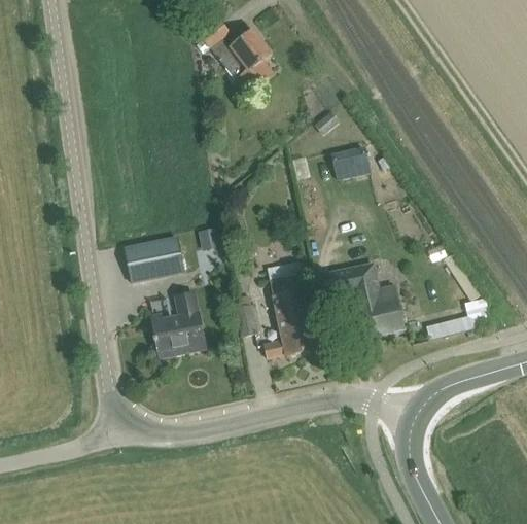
[(249,71),(237,81),(248,96),(274,75),(264,62),(273,55),(254,31),(232,49),(222,38),(230,32),(219,20),(200,35),(210,48),(210,47),(226,68),(239,59),(249,71)]
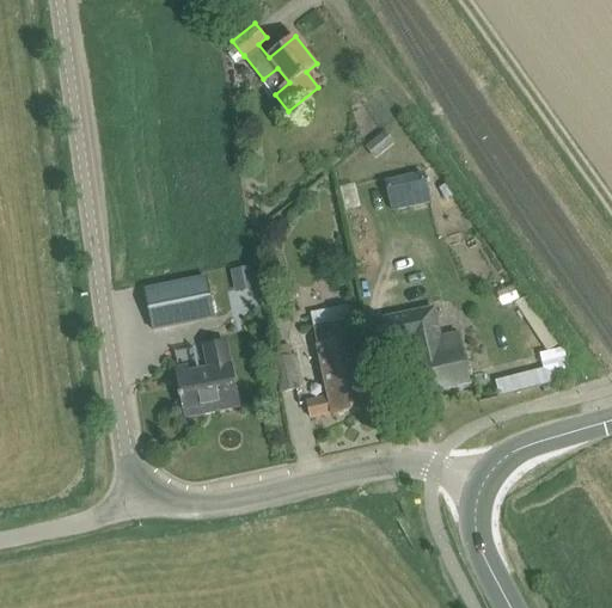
[(386,129),(366,146),(377,159),(397,142),(386,129)]
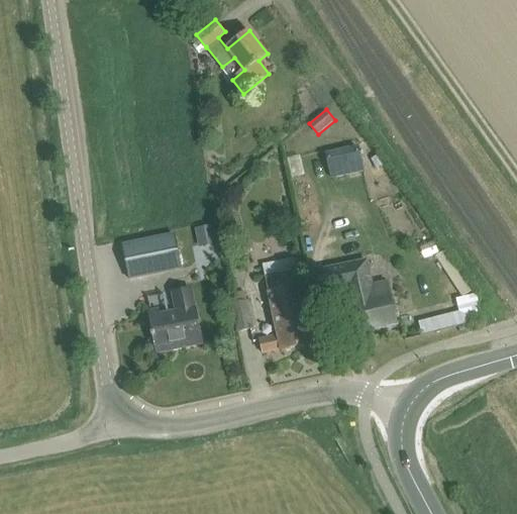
[(365,170),(359,145),(343,148),(348,174),(365,170)]
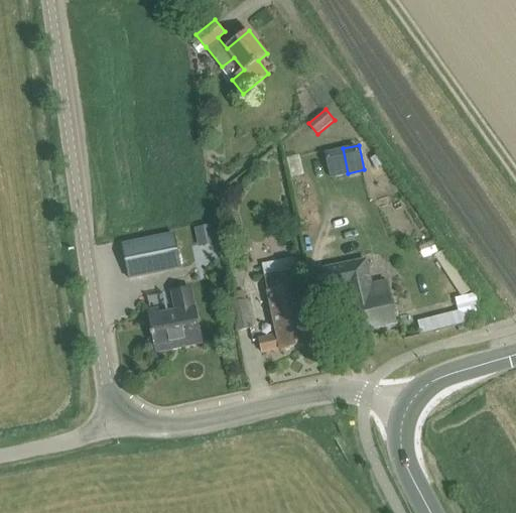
[(370,157),(375,167),(383,162),(377,153),(370,157)]
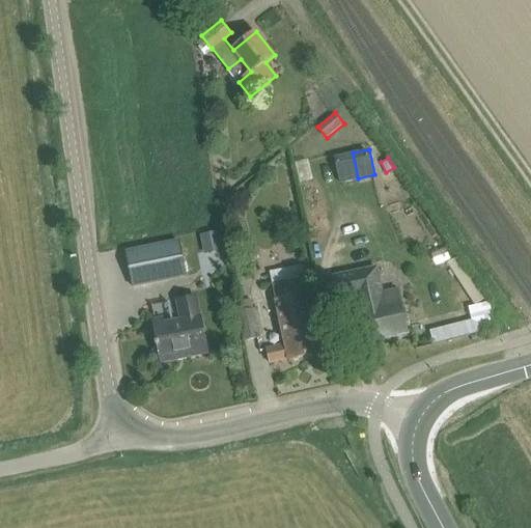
[(224,249),(220,229),(201,233),(205,253),(224,249)]
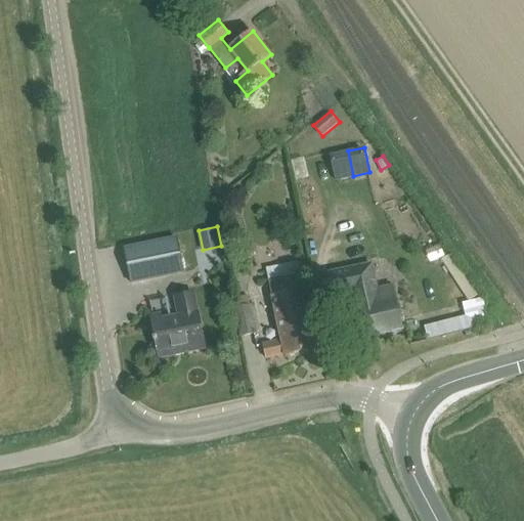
[(125,248),(131,281),(183,271),(177,236),(125,248)]
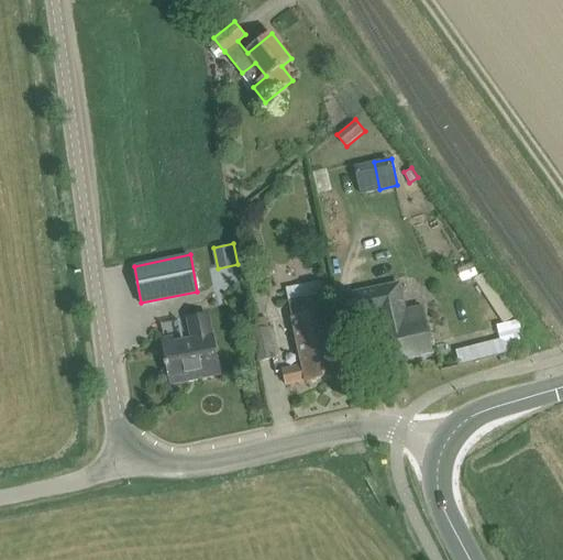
[(269,260),(253,266),(260,281),(275,274),(269,260)]
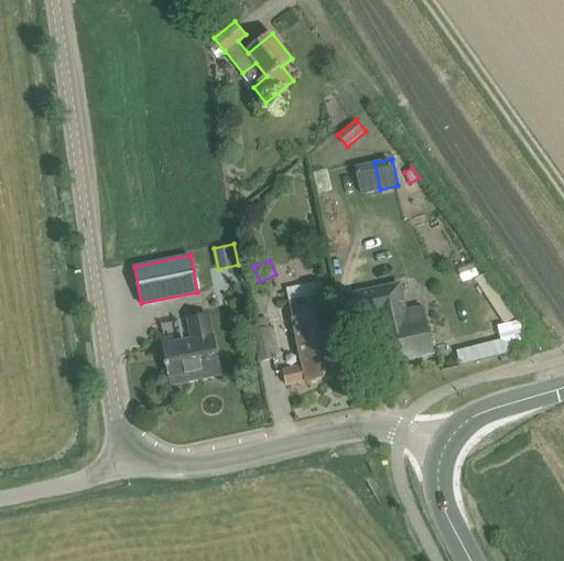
[(401,281),(353,291),(359,321),(377,317),(387,365),(434,355),(423,305),(407,309),(401,281)]
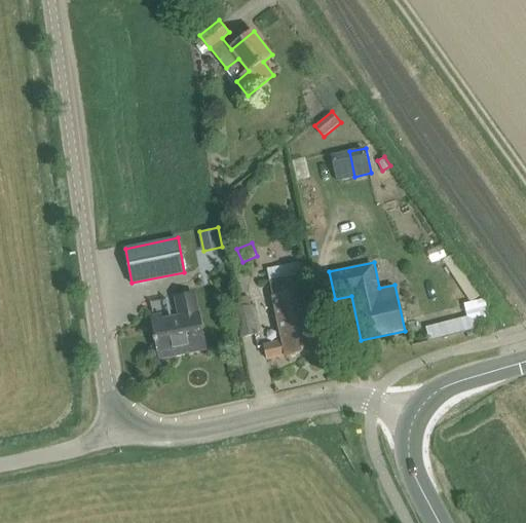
[(283,340),(265,344),(268,358),(286,355),(287,357),(318,349),(302,273),(270,281),(283,340)]
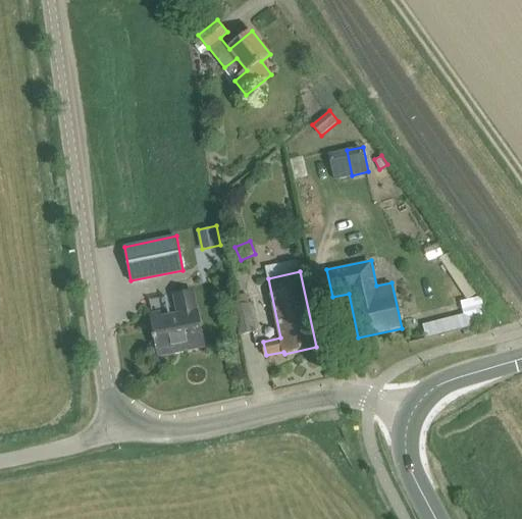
[(155,336),(153,336),(154,340),(156,340),(158,352),(183,347),(184,350),(204,346),(197,310),(193,291),(175,295),(178,314),(160,317),(159,312),(151,314),(155,336)]
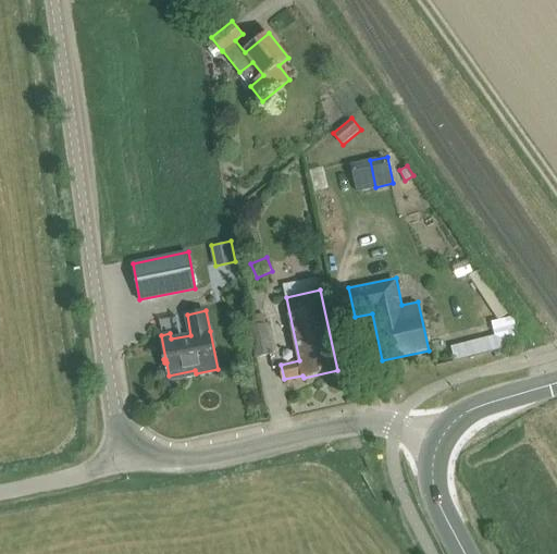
[(249,323),(264,321),(262,312),(248,316),(249,323)]
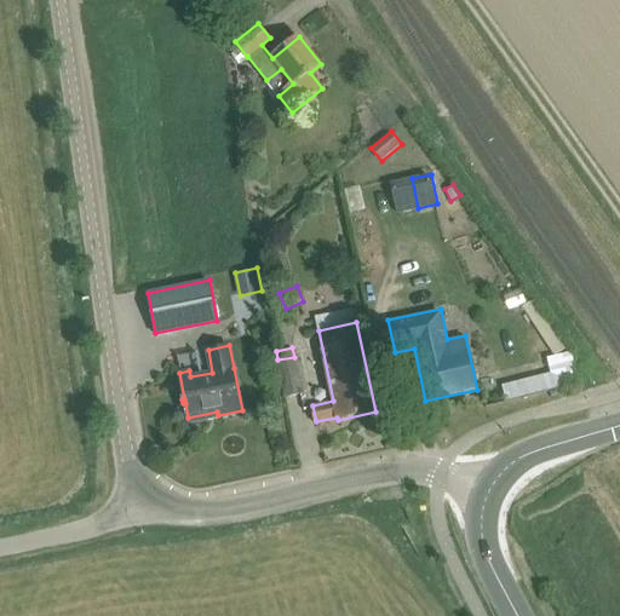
[(550,370),(504,381),(506,396),(578,379),(570,349),(546,355),(550,370)]
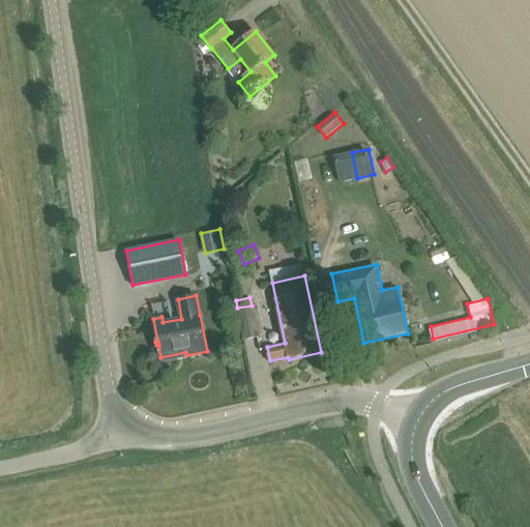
[(234,309),(238,339),(256,335),(252,305),(237,308),(234,309)]
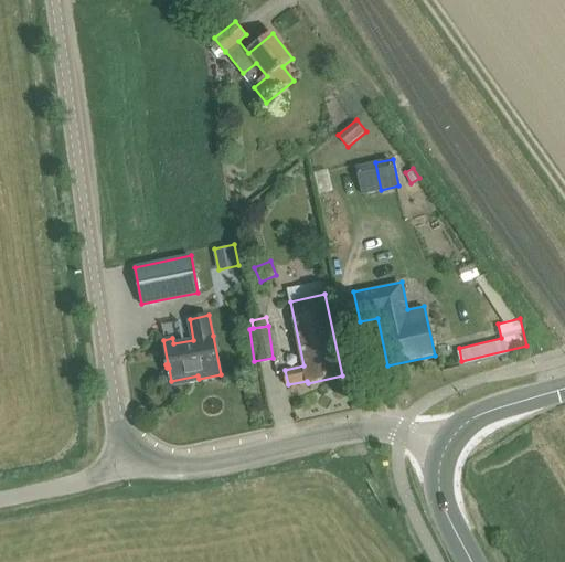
All buildings are outlined.
